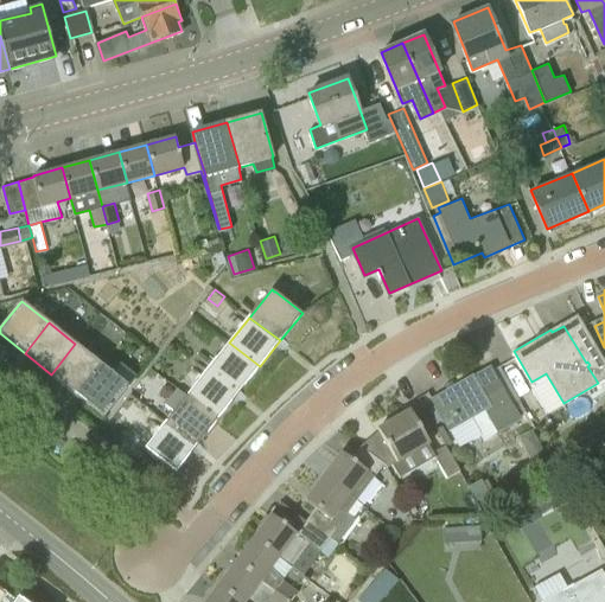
[(209,369),(239,392),(260,366),(229,343),(209,369)]
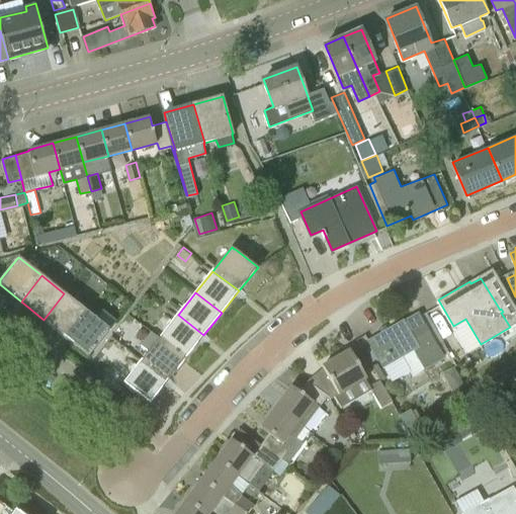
[(44,320),(66,337),(87,311),(64,293),(44,320)]
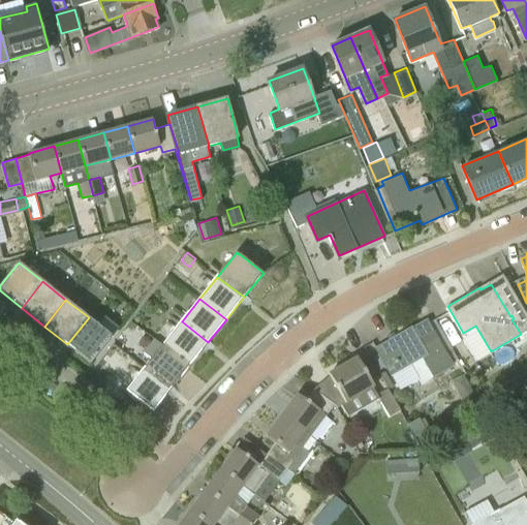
[(91,363),(104,347),(119,327),(105,315),(97,325),(89,317),(67,344),(91,363)]
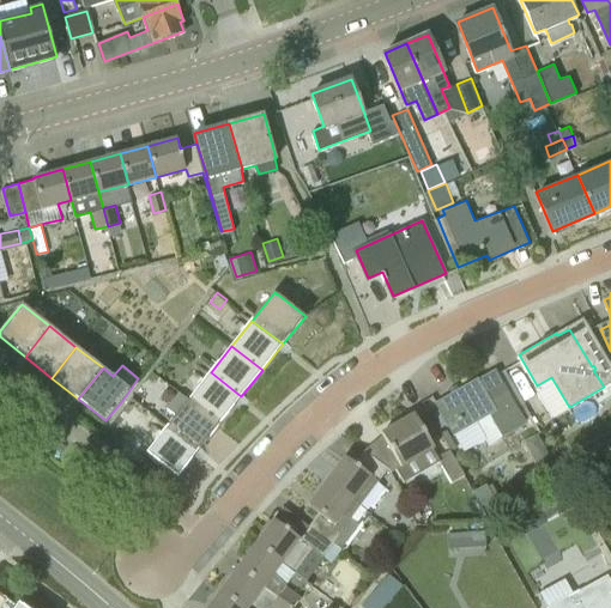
[(189,399),(221,423),(241,396),(211,372),(189,399)]
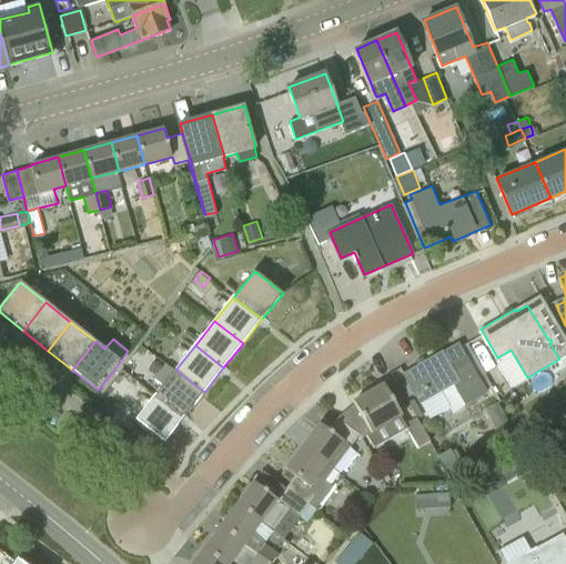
[(465,403),(486,391),(461,346),(445,354),(443,350),(405,372),(422,401),(453,382),(465,403)]
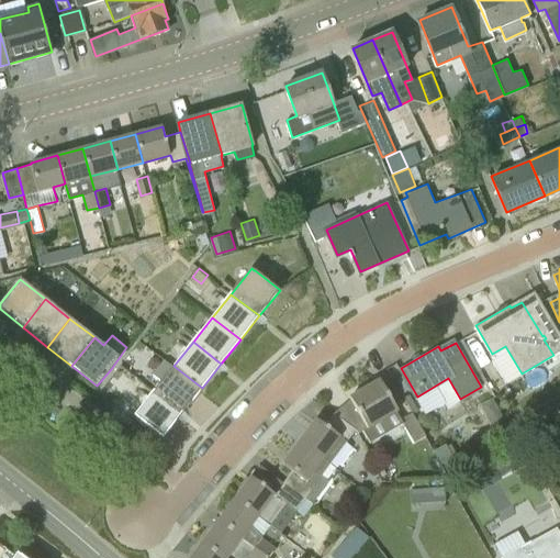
[(155,390),(182,413),(202,388),(174,366),(155,390)]
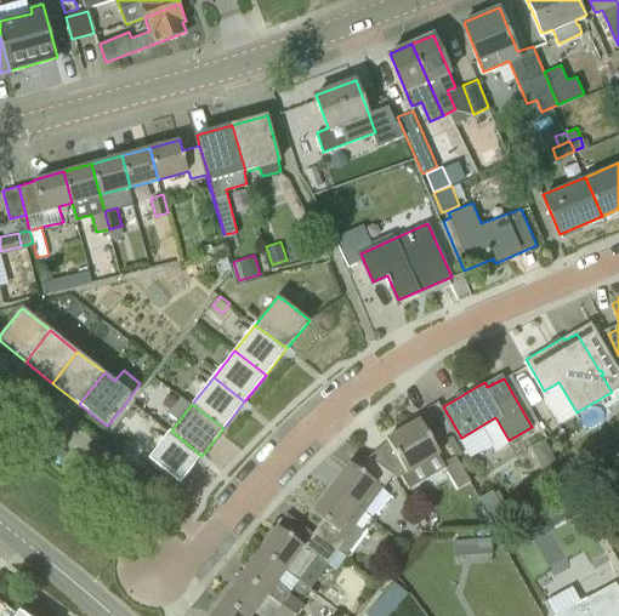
[(396,475),(401,473),(439,451),(420,418),(387,438),(369,455),(392,472),(393,472),(396,475)]
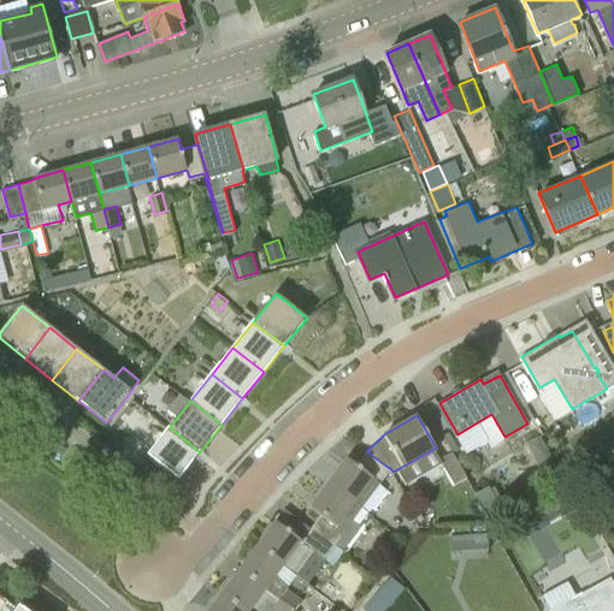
[(200,452),(170,427),(148,455),(152,457),(151,457),(178,480),(200,452)]
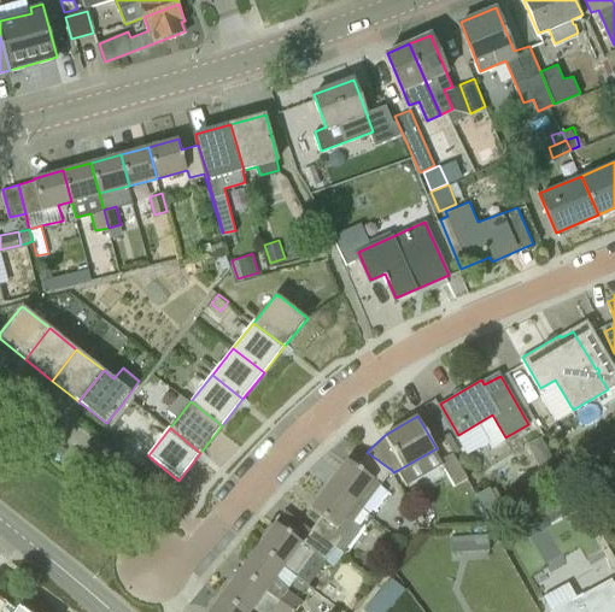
[(563,478),(540,434),(526,442),(549,486),(563,478)]
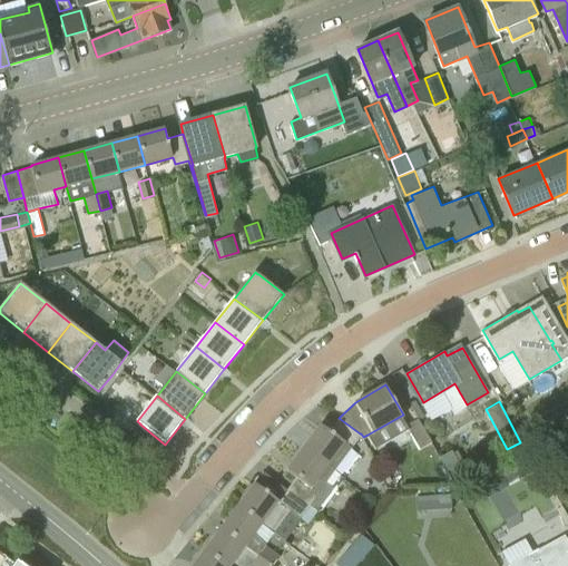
[(567,402),(532,418),(534,420),(520,427),(528,445),(567,426),(567,402)]
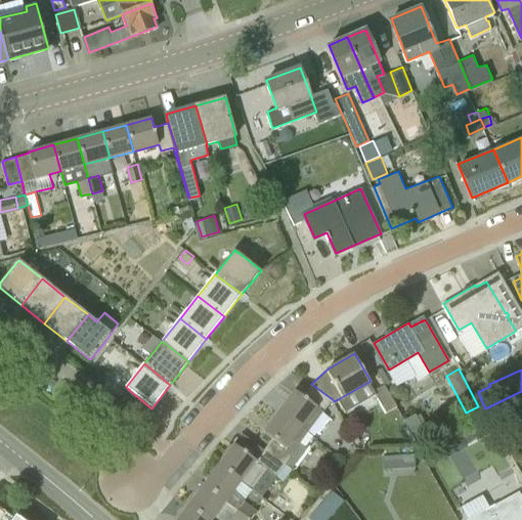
[(376,393),(386,410),(396,404),(384,383),(375,388),(374,389),(376,393)]
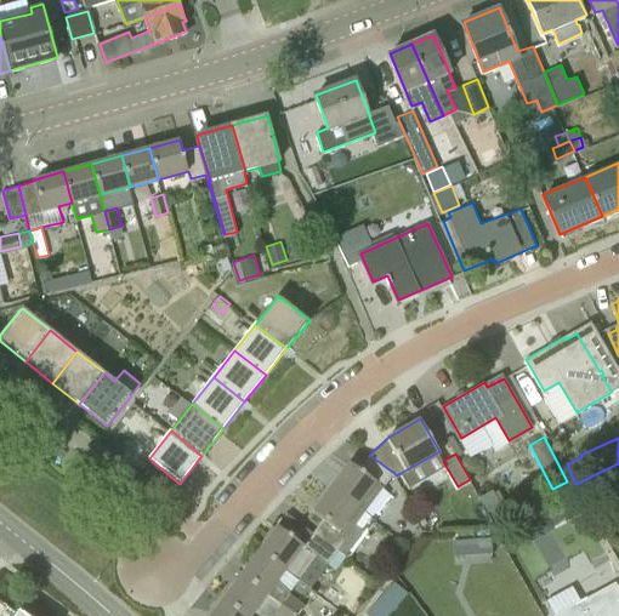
[(331,486),(364,511),(392,472),(369,455),(359,468),(350,462),(331,486)]
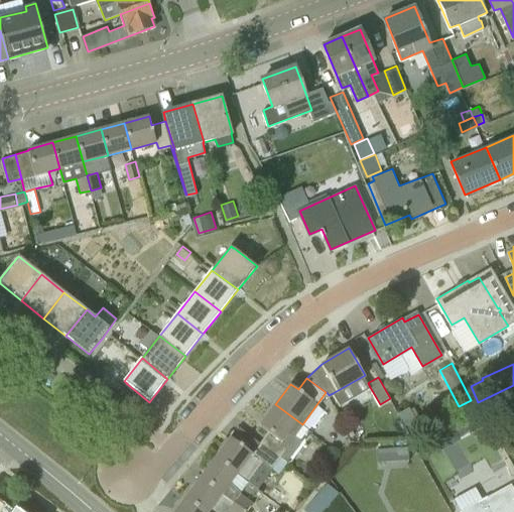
[(294,435),(302,424),(275,404),(260,424),(269,430),(261,442),(280,457),(286,461),(300,440),(294,435)]
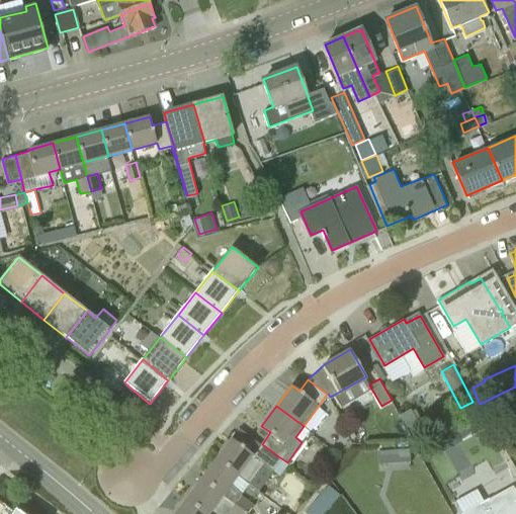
[(412,410),(411,408),(401,413),(413,435),(423,430),(412,410)]
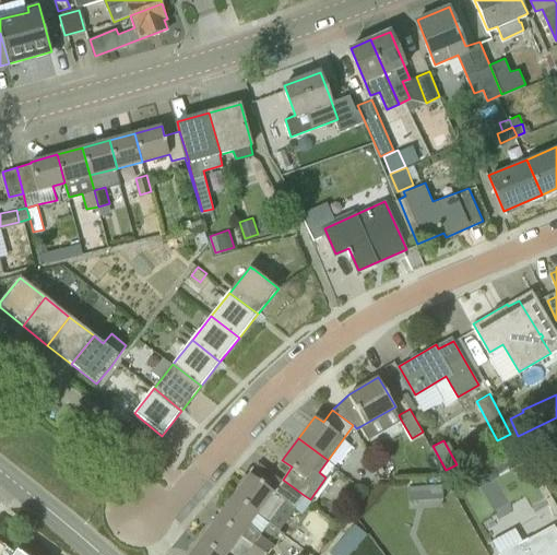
[(470,489),(476,486),(477,482),(473,471),(463,476),(470,489)]
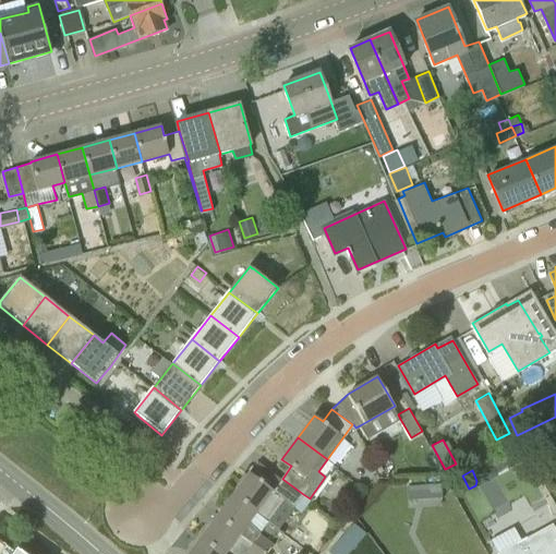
[(283,498),(293,506),(303,494),(282,479),(273,490),(250,472),(232,495),(255,512),(256,510),(268,520),(283,498)]
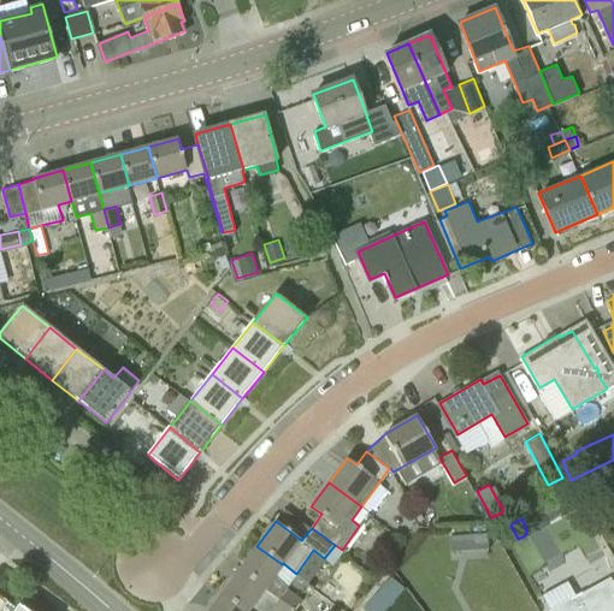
[(335,545),(324,558),(332,564),(342,550),(335,545)]
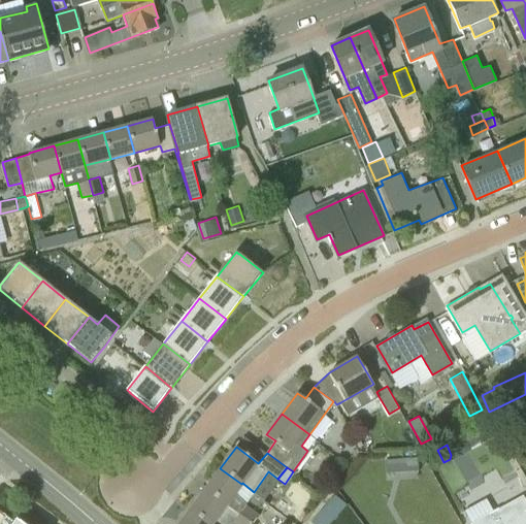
[(238,495),(235,493),(241,484),(220,468),(205,489),(226,504),(238,513),(251,523),(258,513),(245,504),(238,495)]
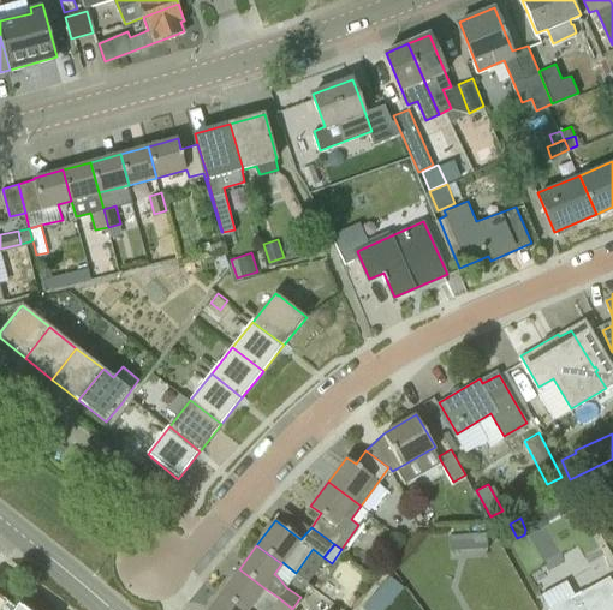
[(221,593),(244,609),(247,609),(263,587),(239,569),(221,593)]
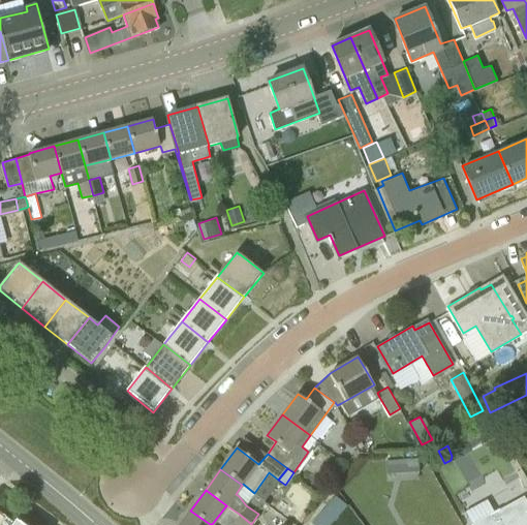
[(313,521),(317,524),(327,524),(346,502),(336,494),(313,521)]
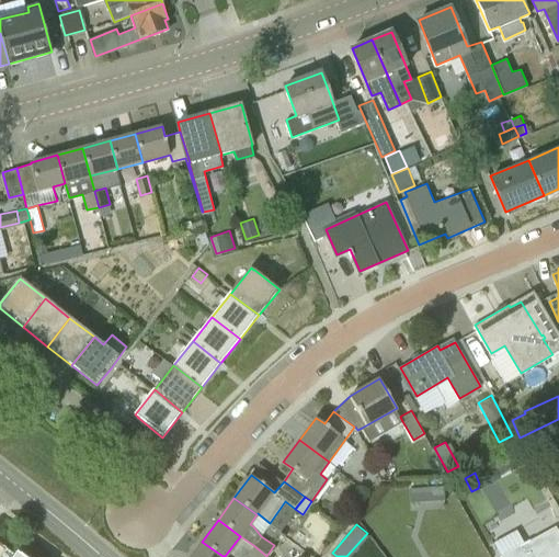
[(558,529),(556,524),(501,554),(503,556),(558,556),(558,529)]
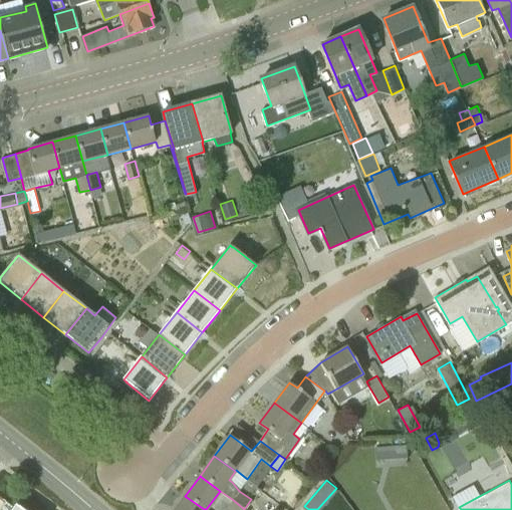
[(204,509),(185,496),(174,509),(204,509)]
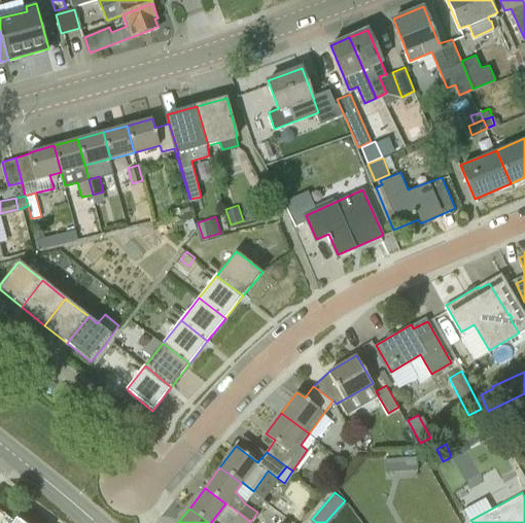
[(249,522),(250,522),(238,512),(232,521),(233,522),(249,522)]
